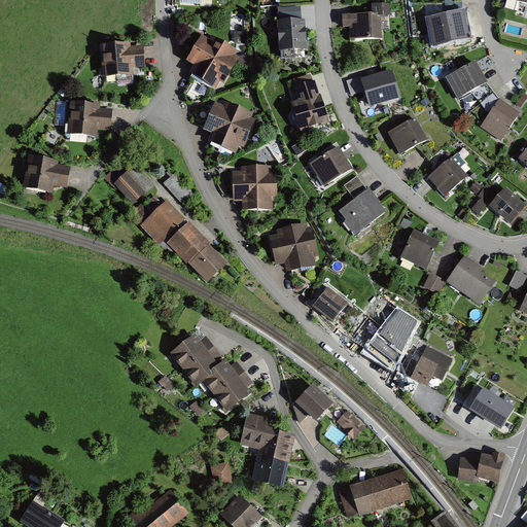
[(307,51),(304,21),(301,21),(301,9),(277,10),(280,53),(281,53),(282,61),(293,61),(292,51),(307,51)]
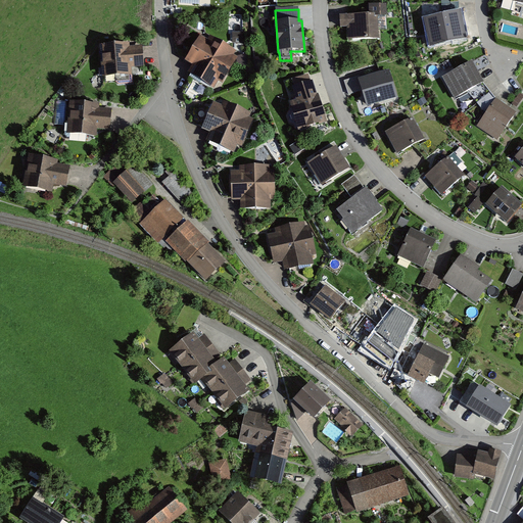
[(377,14),(341,15),(341,29),(348,28),(348,39),(378,37),(377,14)]
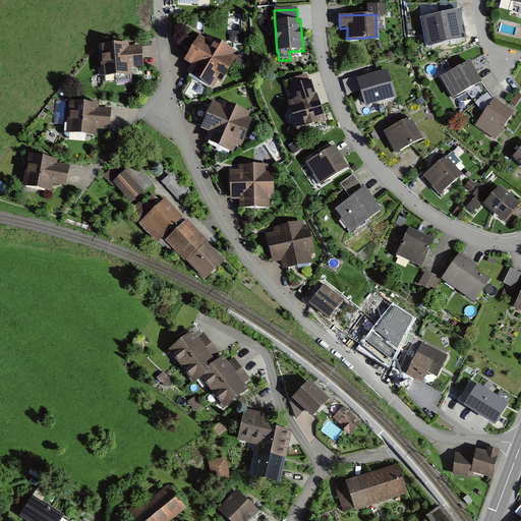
[(458,16),(425,22),(429,45),(462,39),(458,16)]
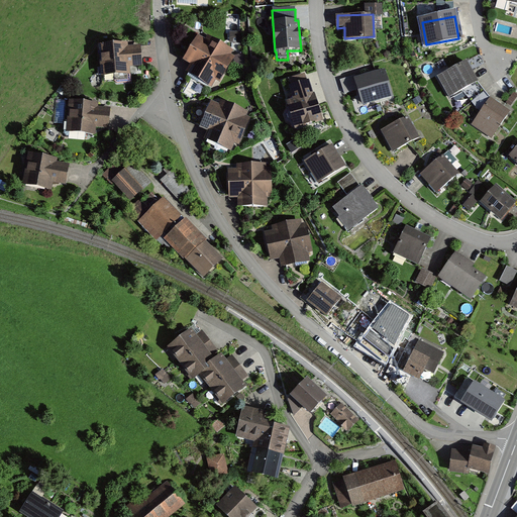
[(233,49),(207,34),(204,40),(197,36),(184,61),(192,66),(188,73),(213,86),(216,81),(220,83),(235,56),(230,54),(233,49)]
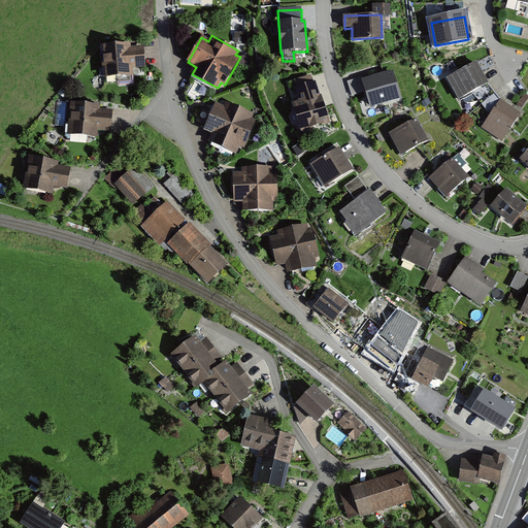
[(129,43),(101,45),(103,76),(132,74),(131,69),(145,68),(144,47),(130,48),(129,43)]
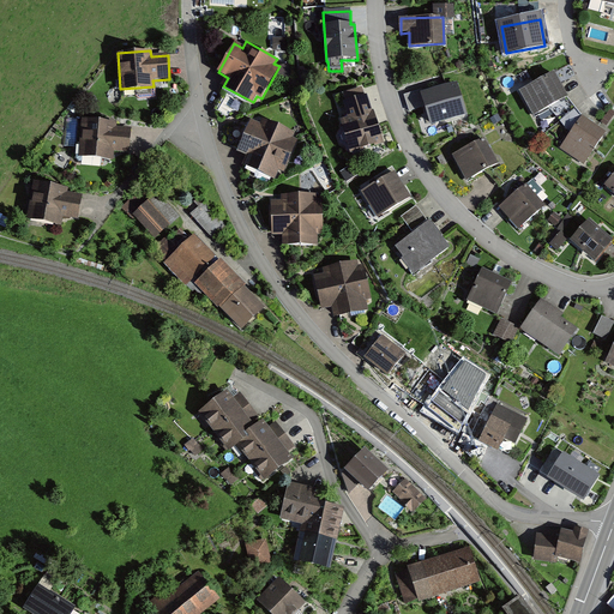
[(566,97),(553,73),(519,91),(533,116),(551,106),(564,98),(566,97)]
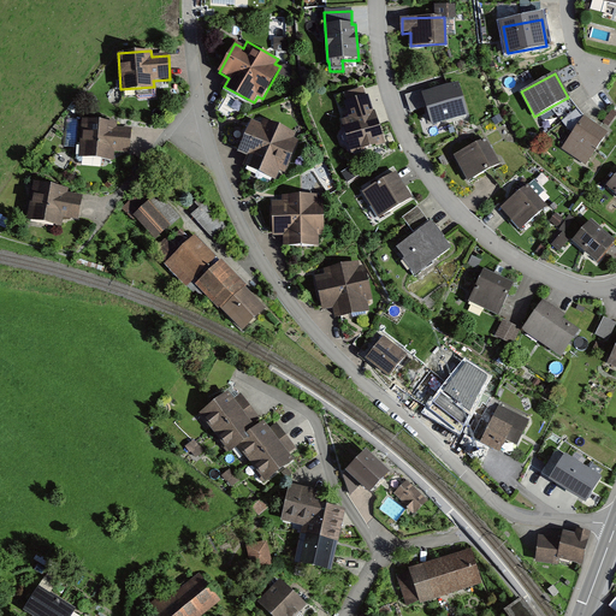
[(466,114),(457,87),(421,96),(430,125),(466,114)]
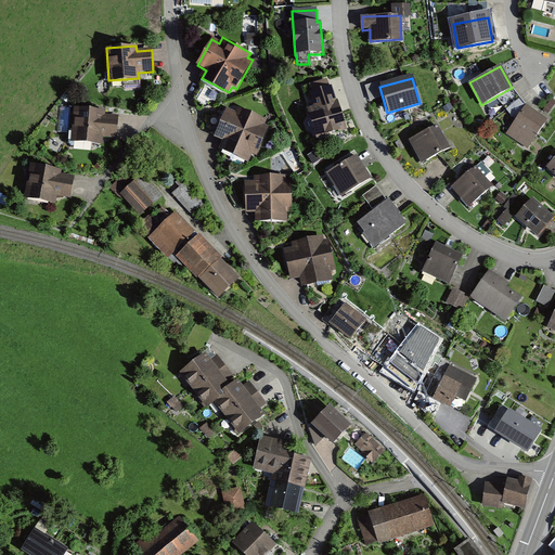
[(346,131),(332,86),(309,92),(315,112),(307,114),(314,140),(346,131)]
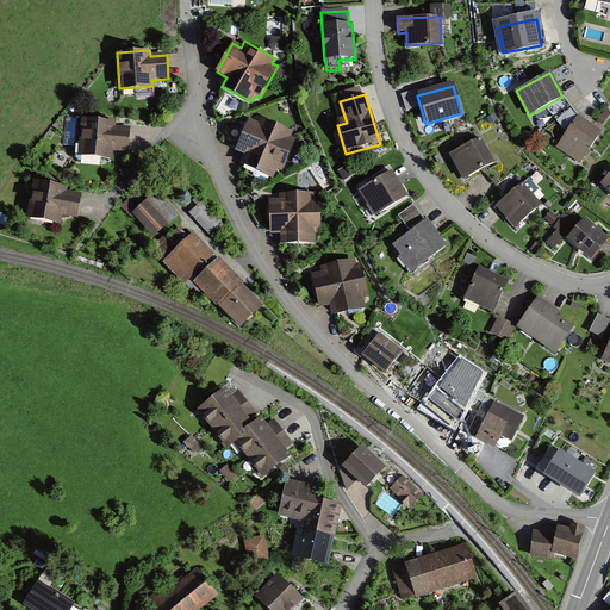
[(578,118),(560,98),(547,105),(567,132),(578,118)]
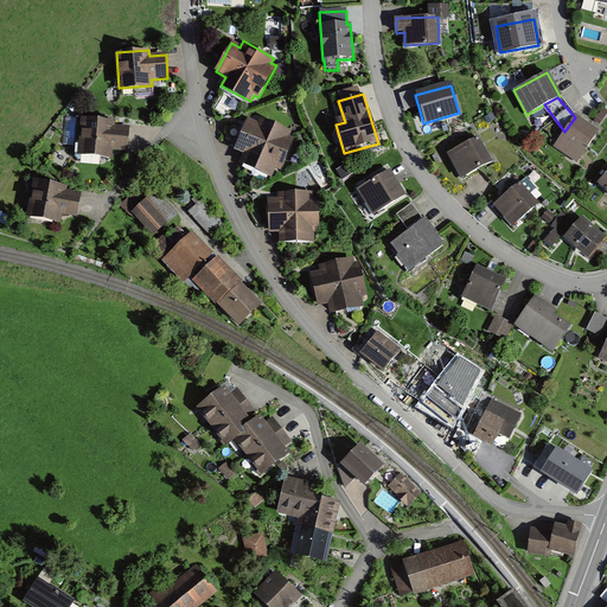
[(600,131),(576,115),(575,117),(564,132),(554,148),(577,165),(600,131)]
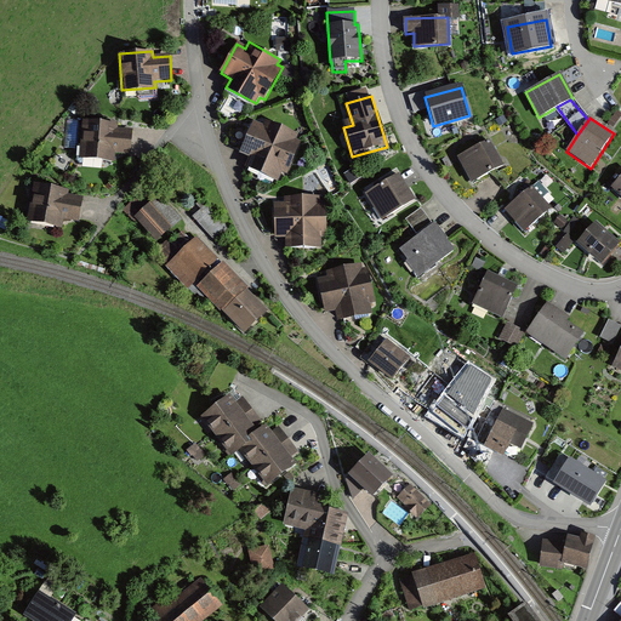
[(115,123),(83,120),(79,158),(114,160),(114,153),(131,154),(134,129),(115,127),(115,123)]
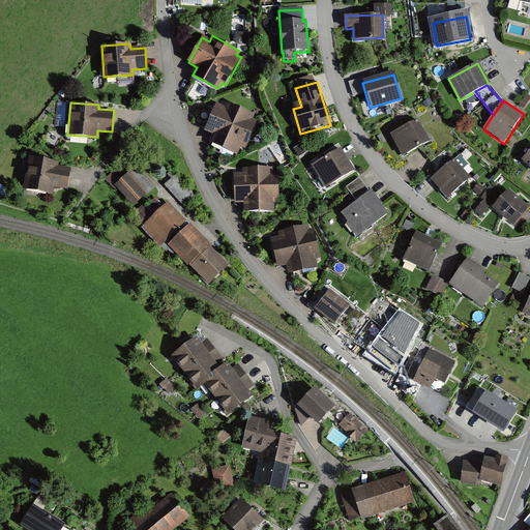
[(254,115),(227,104),(225,109),(217,106),(206,131),(212,135),(209,141),(237,153),(241,146),(244,147),(256,121),(252,120),(254,115)]
